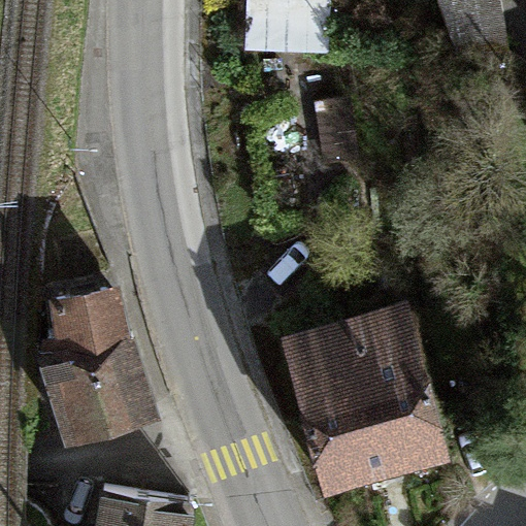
[(325,1),(271,0),(244,0),(244,51),(324,53),(325,1)]
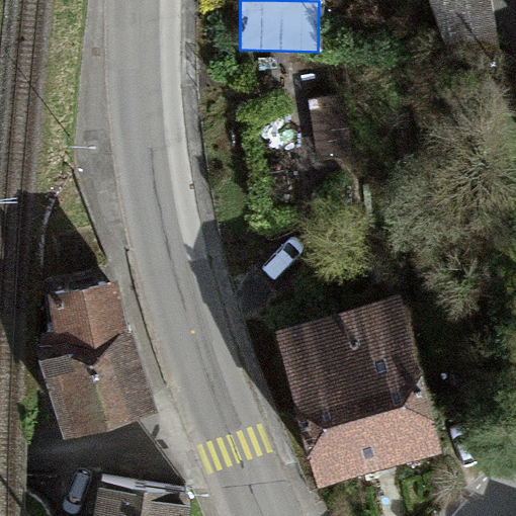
[(437,0),(444,36),(504,24),(498,0),(437,0)]
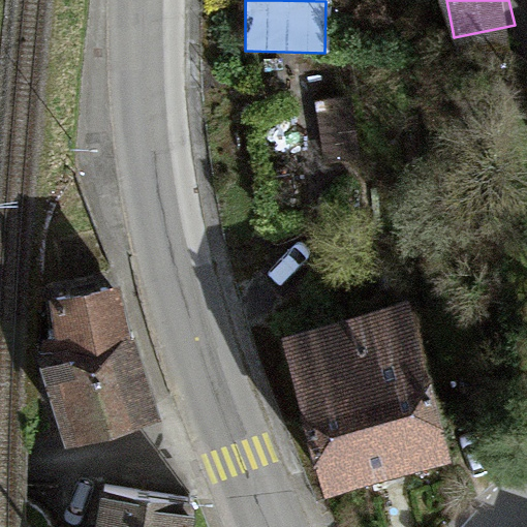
[(152,407),(110,264),(43,283),(54,320),(28,328),(59,434),(152,407)]
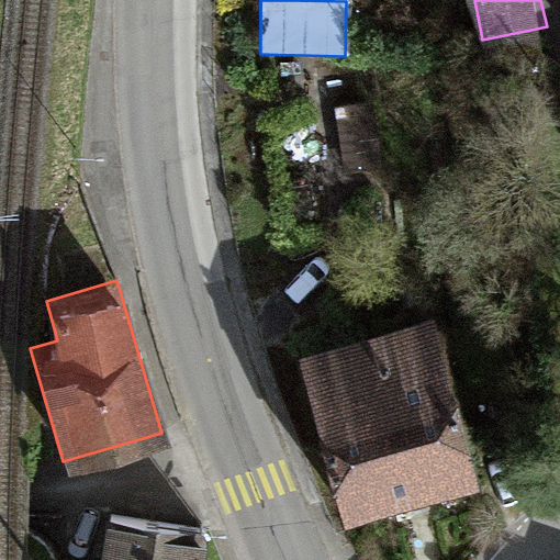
[(429,336),(314,362),(351,524),(467,497),(429,336)]
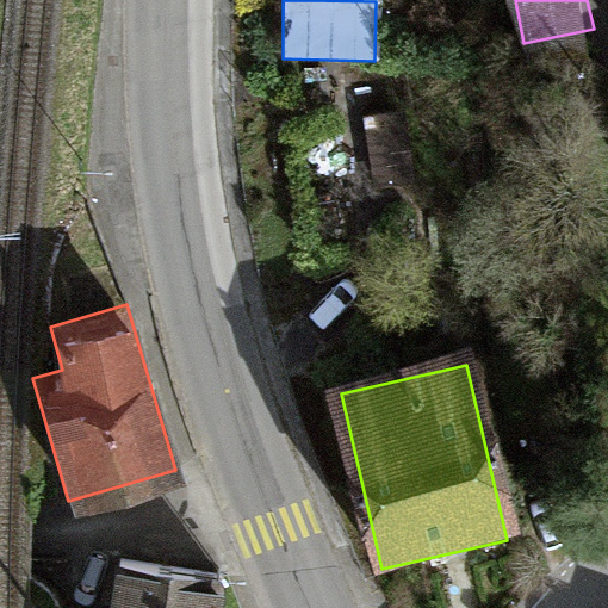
[(209,607),(217,564),(107,546),(97,607),(209,607)]
